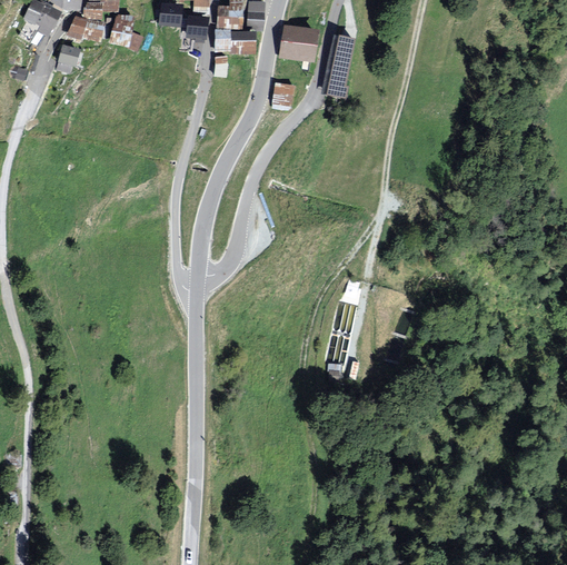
[(50,5),(42,0),(33,0),(23,17),(37,26),(50,5)]
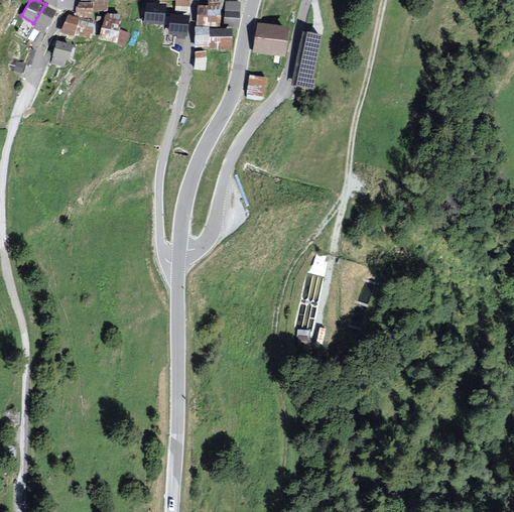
[(76,0),(75,13),(90,13),(91,0),(76,0)]
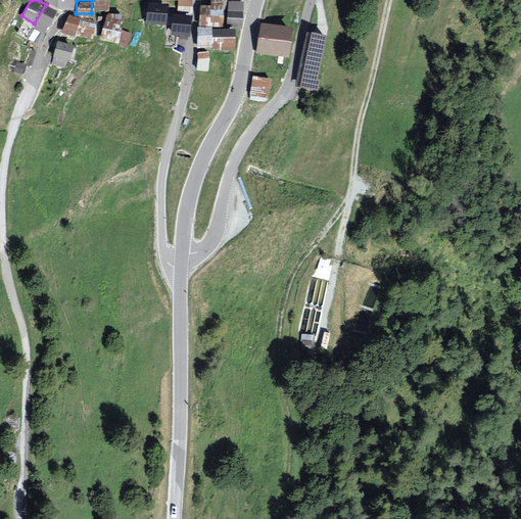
[(176,0),(175,6),(191,8),(191,0),(176,0)]
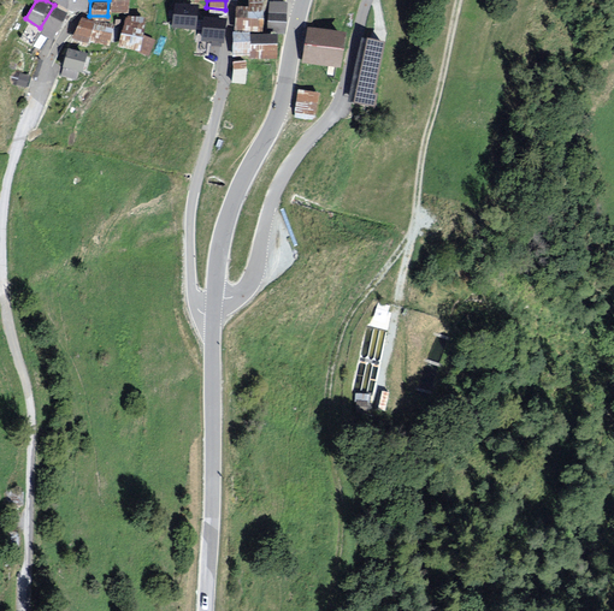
[(288,1),(279,0),(270,0),(267,30),(284,33),(288,1)]
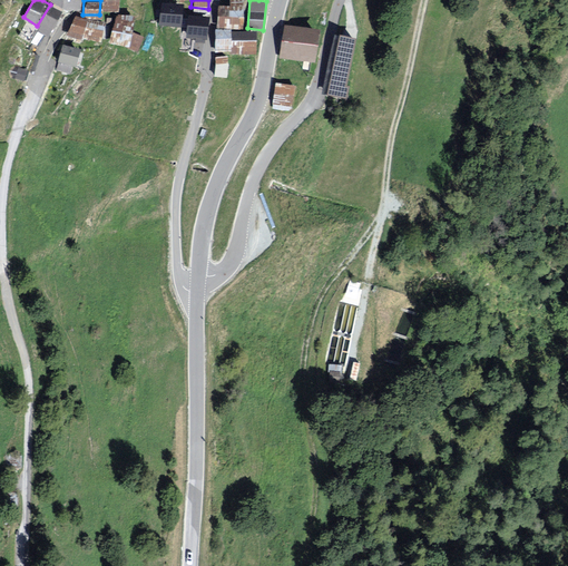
[(185,3),(162,2),(160,26),(183,27),(185,3)]
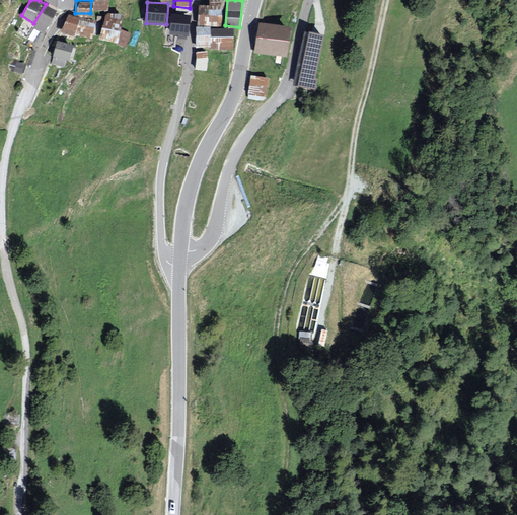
[(47,5),(33,26),(45,33),(57,11),(47,5)]
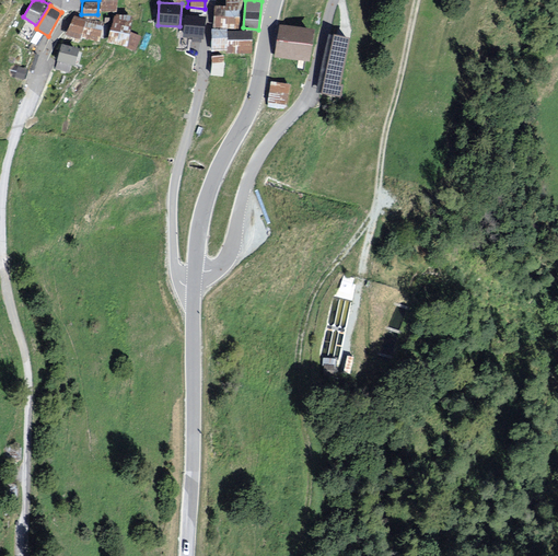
[(241,7),(214,6),(213,26),(240,29),(241,7)]
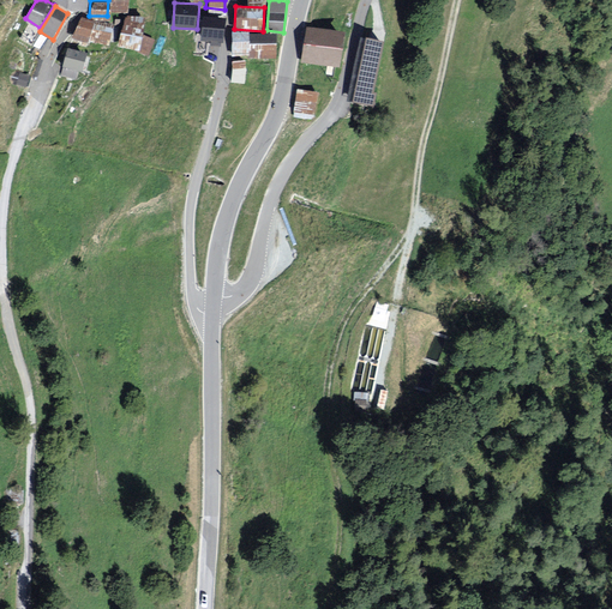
[(221,13),(202,11),(199,35),(219,37),(221,13)]
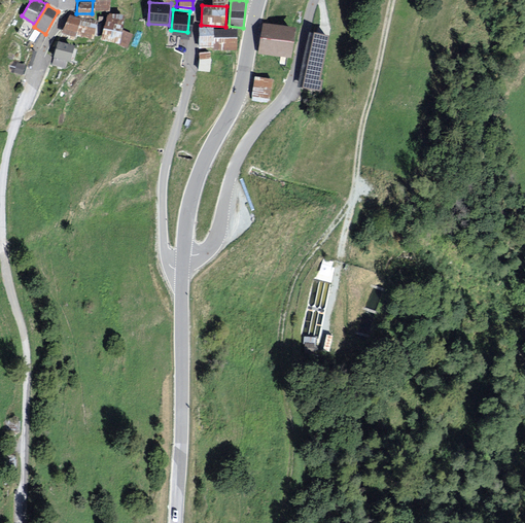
[(135,20),(108,12),(100,39),(127,46),(135,20)]
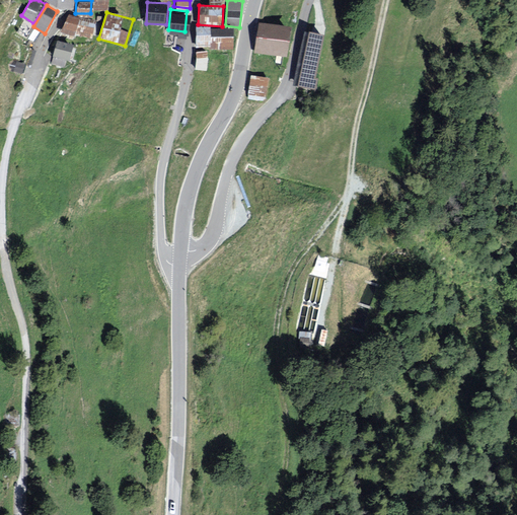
[(96,20),(68,13),(61,30),(92,38),(96,20)]
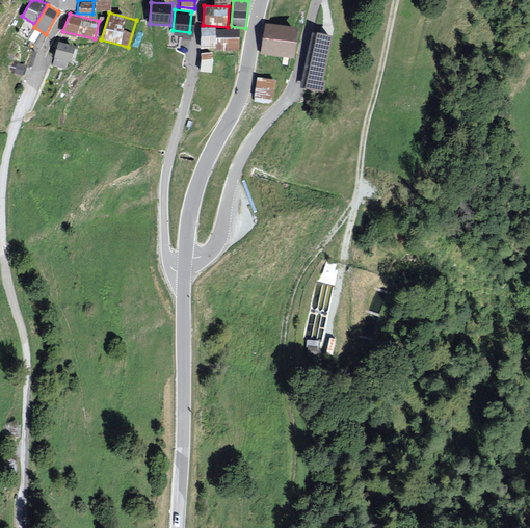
[(300,28),(265,23),(261,53),(295,59),(300,28)]
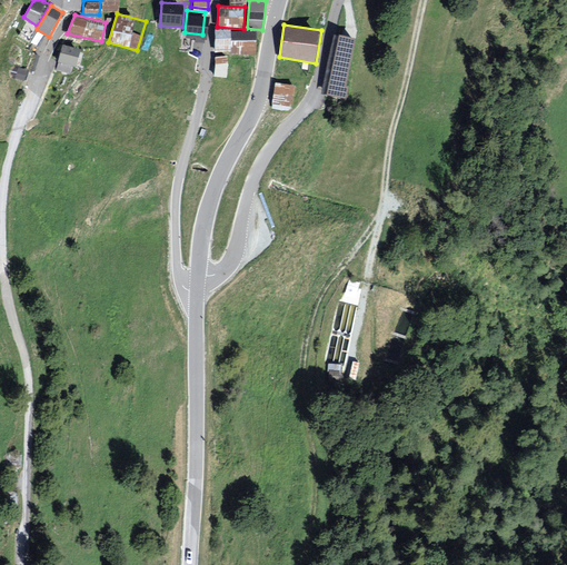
[(257,32),(215,29),(214,51),(255,56),(257,32)]
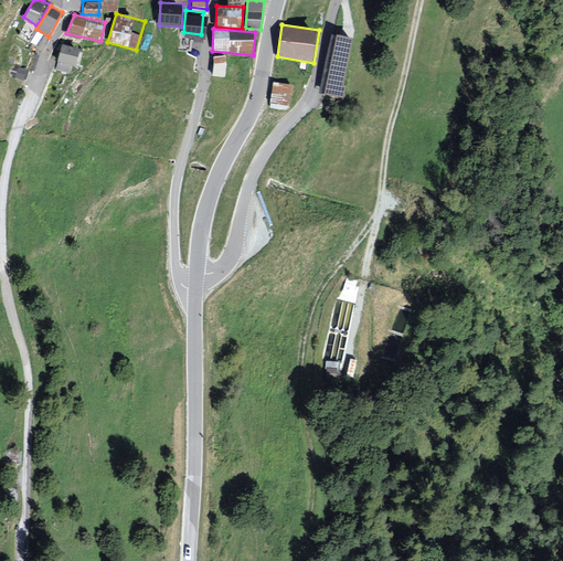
[(354,39),(332,34),(320,92),(342,96),(354,39)]
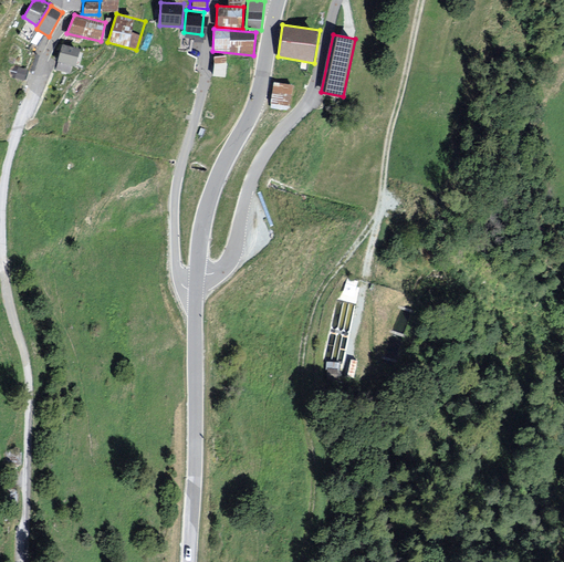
[(80,48),(62,43),(58,61),(75,65),(80,48)]
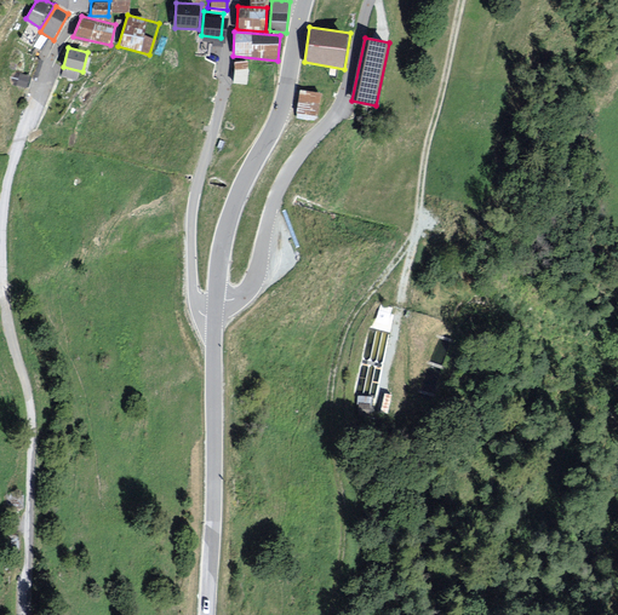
[(249,62),(234,61),(233,82),(247,84),(249,62)]
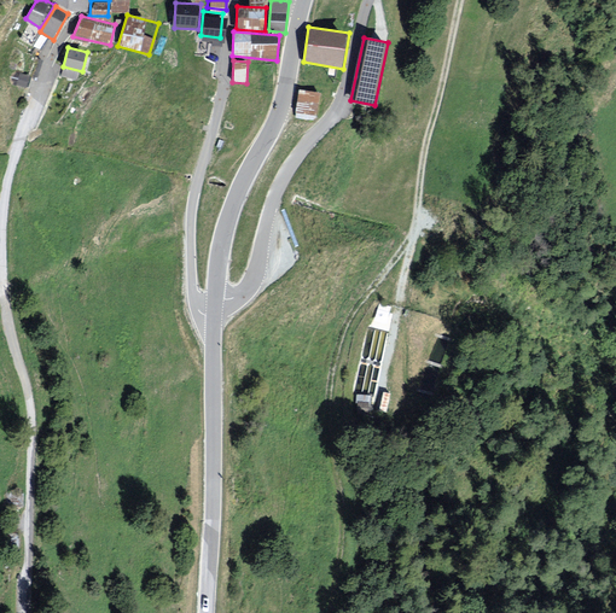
[(321,92),(298,88),(295,116),(318,118),(321,92)]
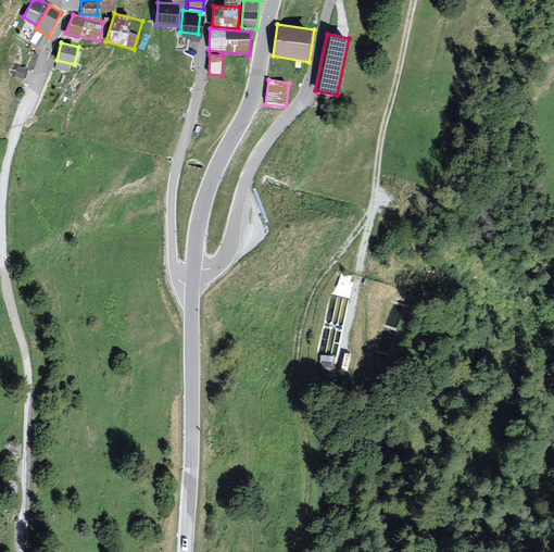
All buildings are outlined.
